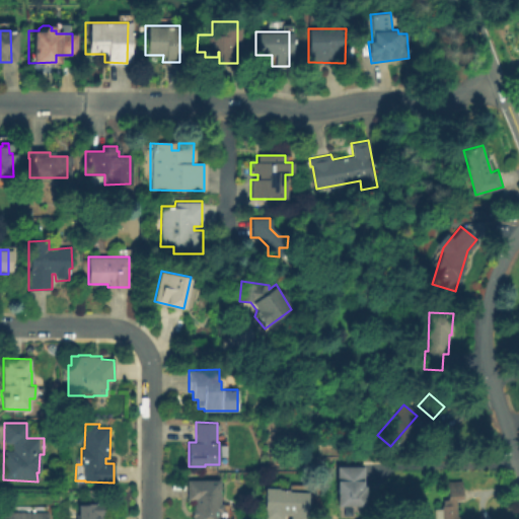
[(366,506),(338,507),(338,468),(364,467),(366,506)]
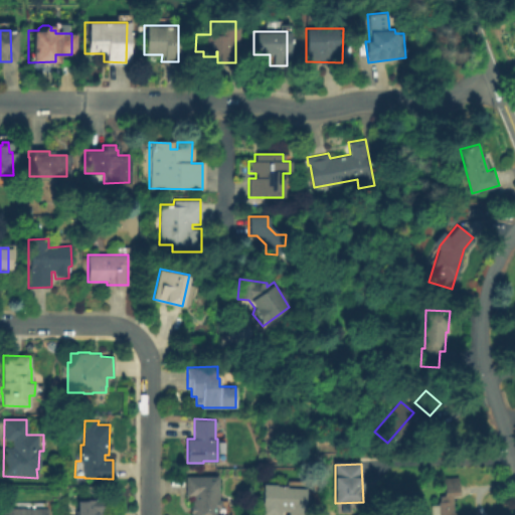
[(219,476),(219,499),(222,499),(222,507),(219,507),(219,514),(191,514),(191,505),(192,505),(192,496),(186,496),(186,476),(219,476)]
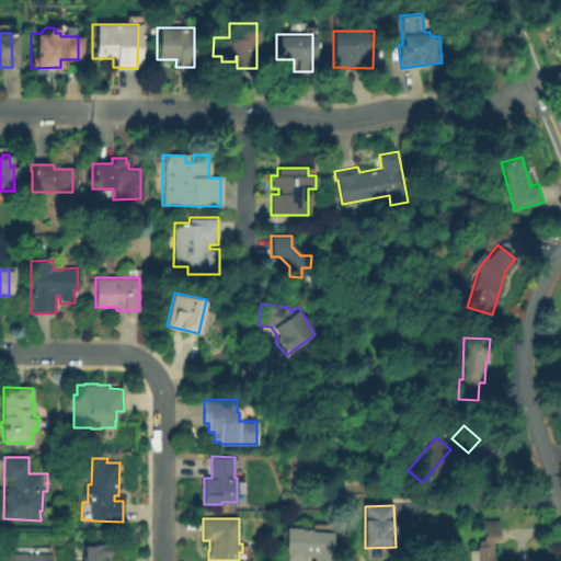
[(500,519),(501,539),(493,540),(494,560),(469,560),(469,551),(479,550),(478,547),(480,547),(480,540),(484,540),(484,529),(481,529),(481,522),(500,519)]
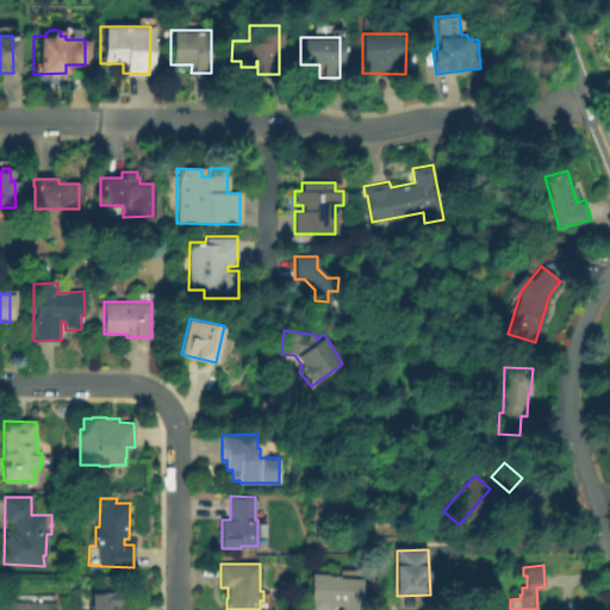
[(362,599),(368,599),(367,609),(343,609),(344,607),(335,605),(334,609),(310,609),(311,601),(312,601),(313,573),(329,574),(329,576),(341,576),(341,578),(363,579),(362,599)]
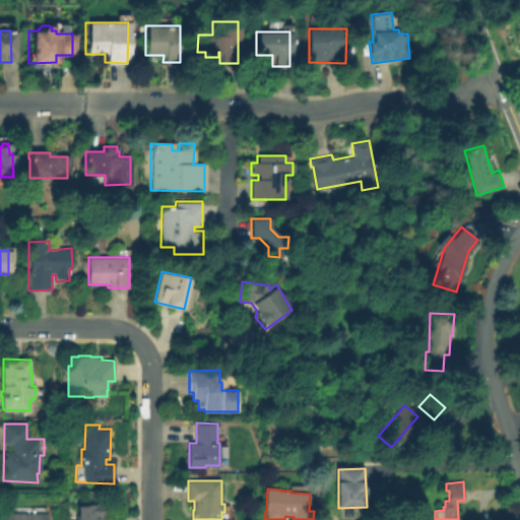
[(104,504),(104,519),(76,519),(76,515),(77,515),(77,505),(104,504)]
